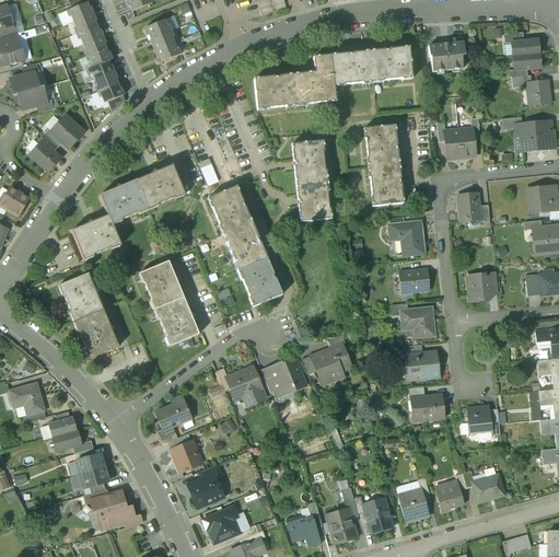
[(86,0),(67,9),(70,14),(72,14),(74,20),(93,12),(90,4),(89,6),(86,0)]
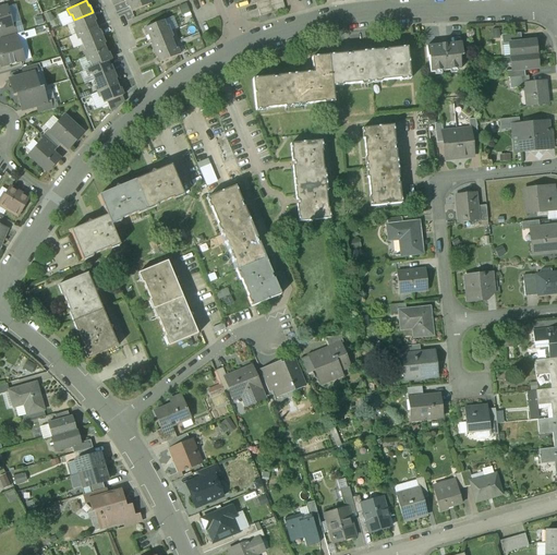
[(128,0),(129,4),(131,4),(133,9),(152,1),(152,0),(128,0)]
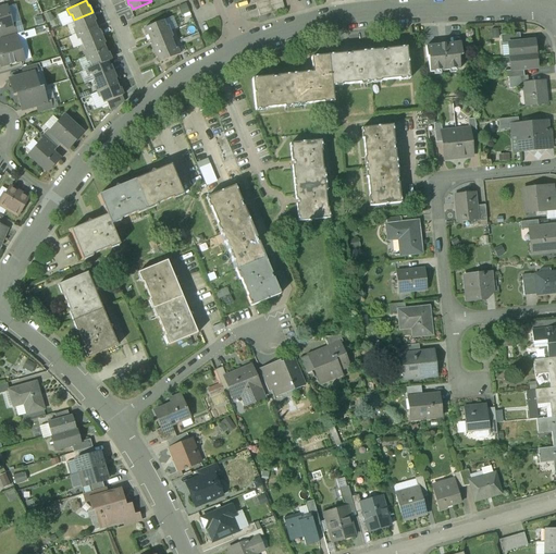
[(271,3),(272,10),(285,7),(283,0),(271,3)]
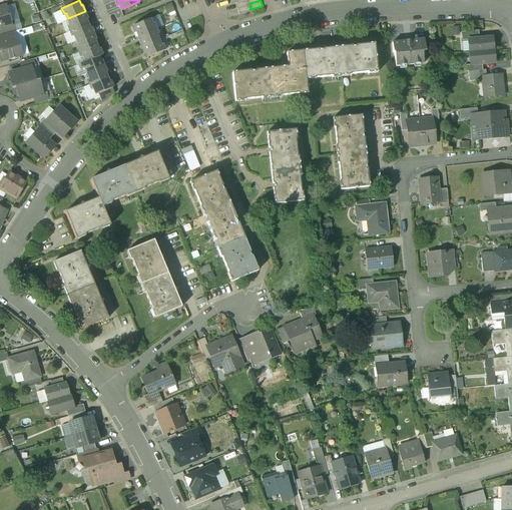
[(249,3),(237,7),(239,12),(250,9),(249,3)]
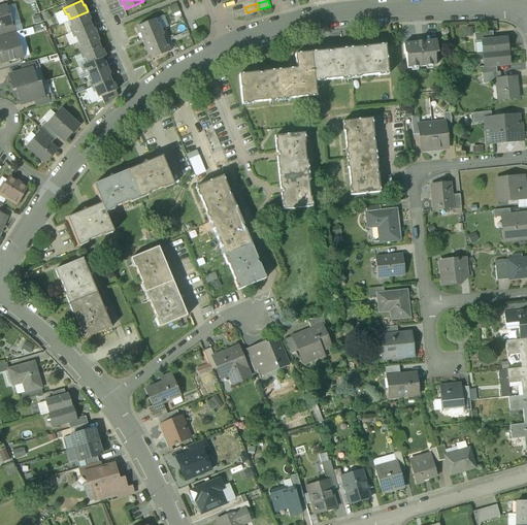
[(6,4),(0,5),(0,25),(11,22),(11,21),(6,4)]
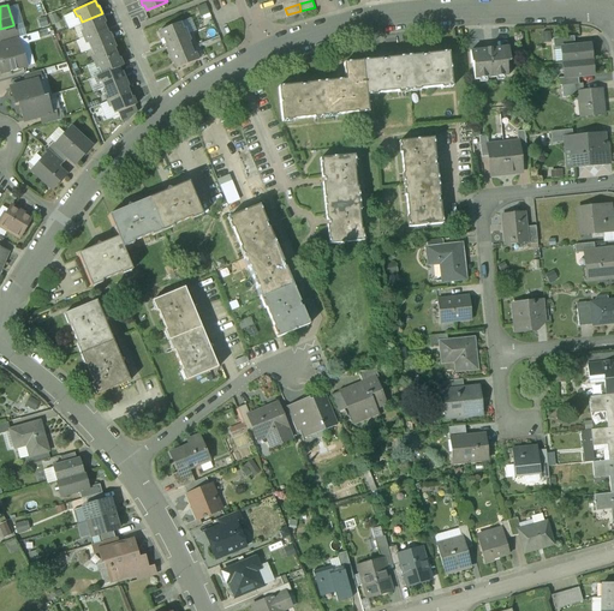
[(102,13),(82,22),(84,28),(82,29),(84,35),(106,27),(103,22),(106,21),(102,13)]
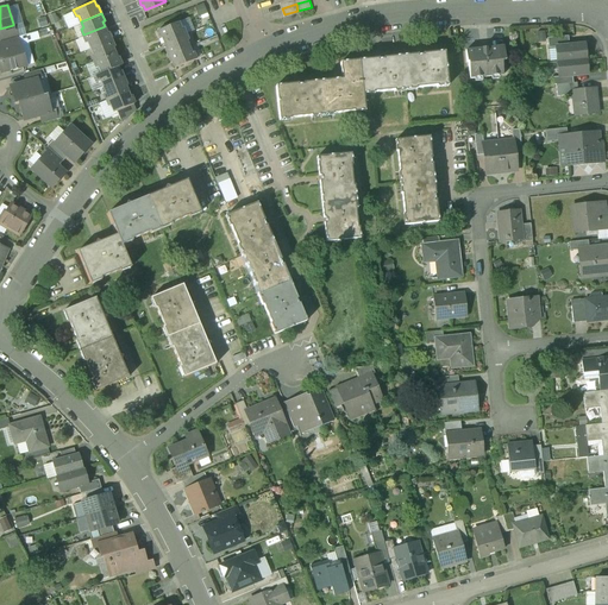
[(179,20),(158,29),(162,36),(163,36),(165,41),(186,32),(183,25),(181,26),(179,20)]
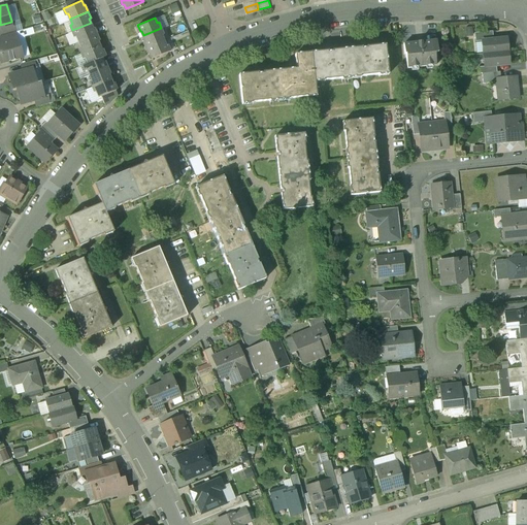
[(11,22),(0,25),(0,30),(1,34),(14,30),(18,29),(15,20),(11,21),(11,22)]
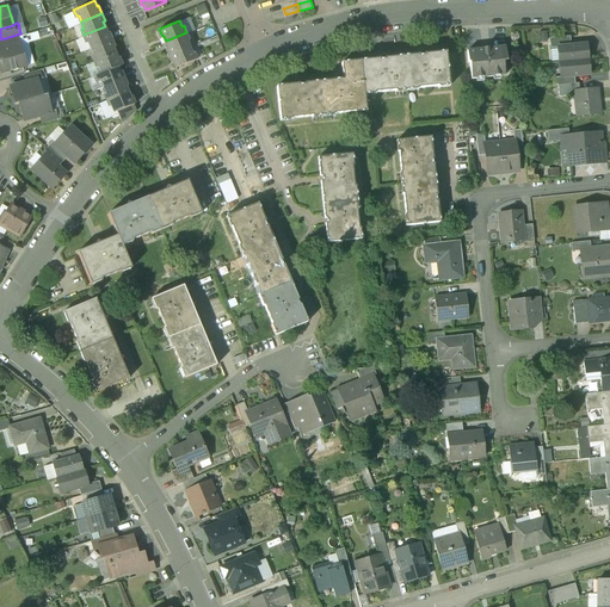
[(105,26),(84,35),(86,41),(88,39),(92,47),(112,38),(109,31),(108,32),(105,26)]
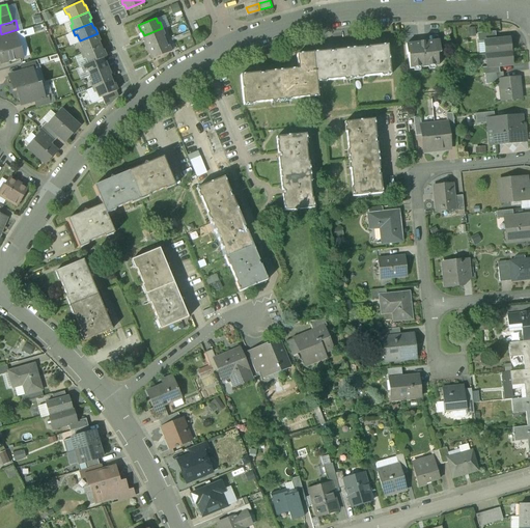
[(162,28),(144,35),(145,39),(144,40),(146,47),(165,39),(162,34),(164,33),(162,28)]
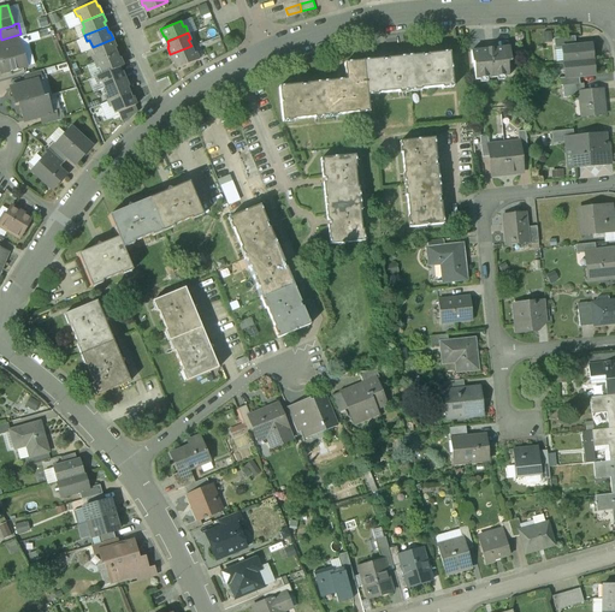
[(575,34),(555,36),(555,46),(563,45),(575,43),(575,34)]
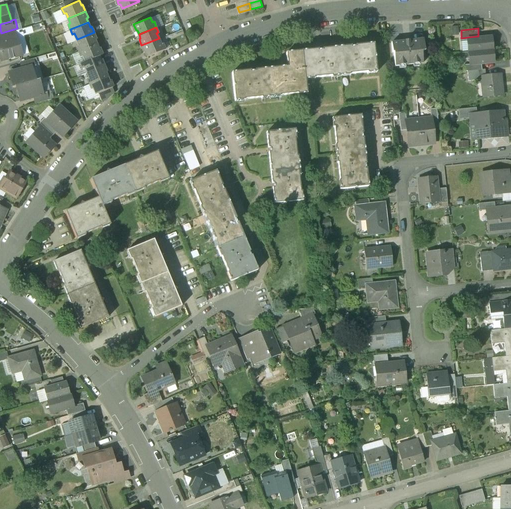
[(1,33),(0,32),(0,40),(16,36),(14,29),(1,33)]
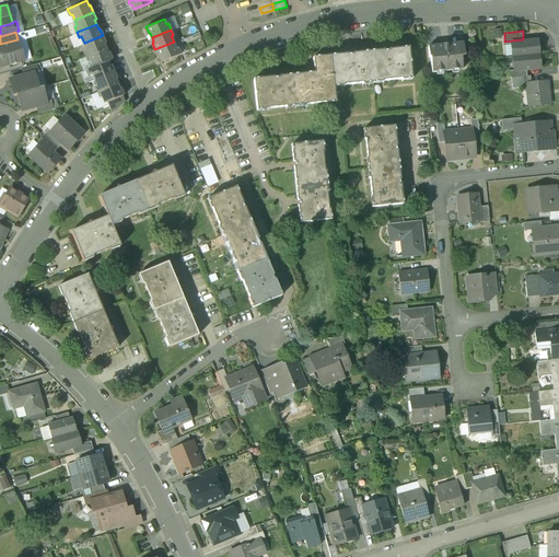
[(103,35),(84,43),(86,48),(84,49),(86,55),(106,47),(104,42),(105,42),(103,35)]
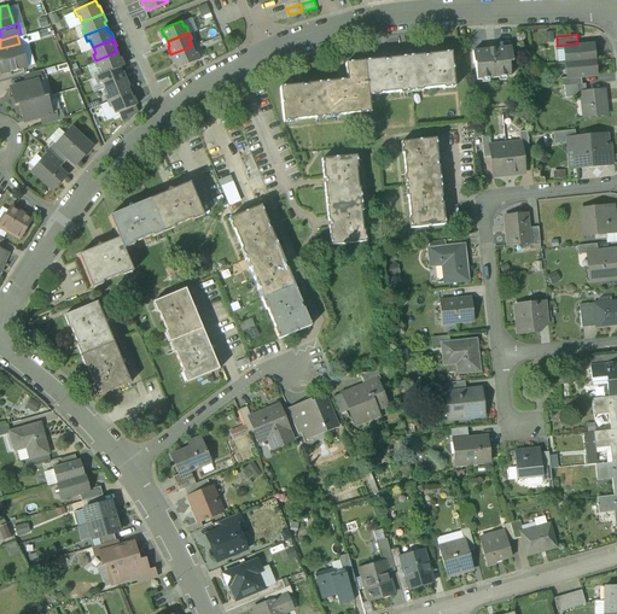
[(0,48),(0,64),(1,71),(27,64),(21,42),(19,44),(0,48)]
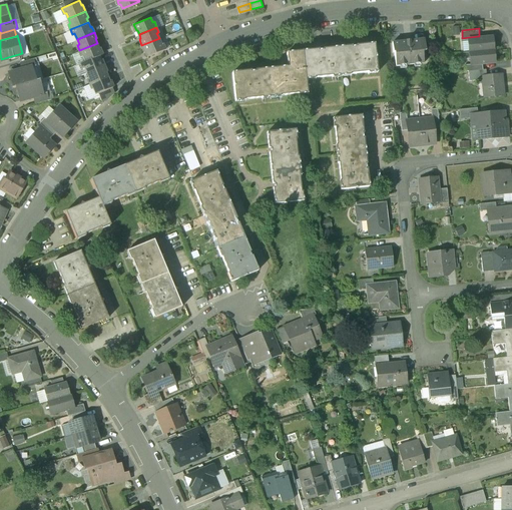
[(479,36),(469,37),(470,50),(493,48),(492,35),(479,36)]
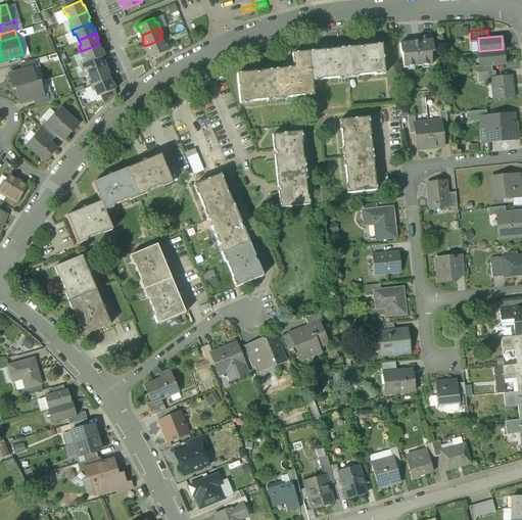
[(419,39),(413,39),(413,40),(400,41),(401,51),(402,51),(404,65),(432,62),(431,50),(434,50),(432,38),(419,39)]
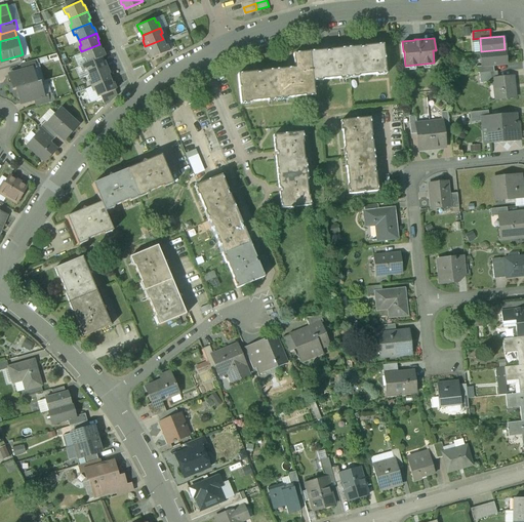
[(163,39),(145,46),(148,52),(149,51),(151,56),(169,49),(167,43),(165,44),(163,39)]
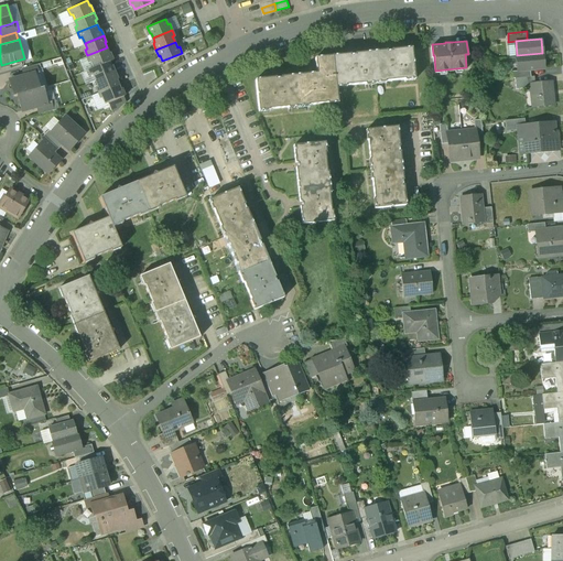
[(391,47),(372,50),(376,82),(386,81),(386,79),(404,77),(404,78),(415,77),(412,45),(391,47)]
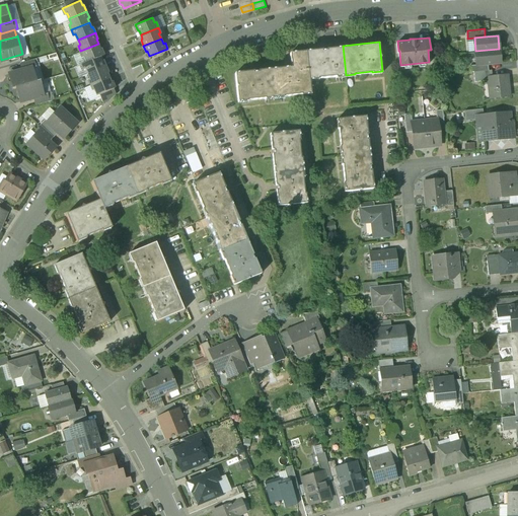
[(98,44),(80,51),(82,56),(84,55),(86,61),(99,55),(103,53),(101,47),(99,48),(98,44)]
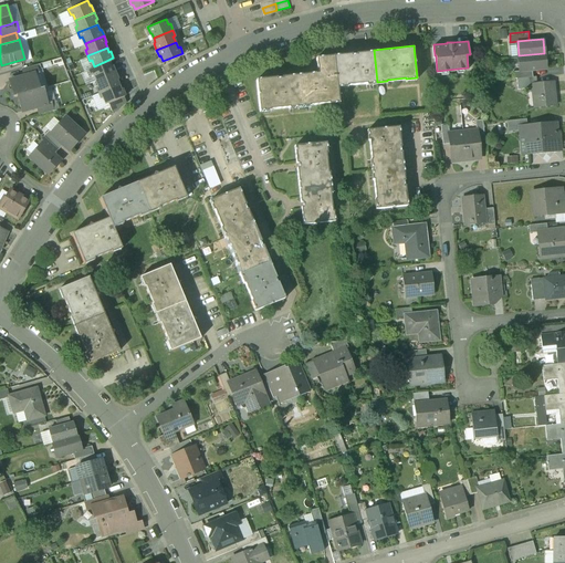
[(374,50),(334,54),(337,86),(338,86),(348,85),(348,84),(367,82),(367,83),(377,82),(374,50)]
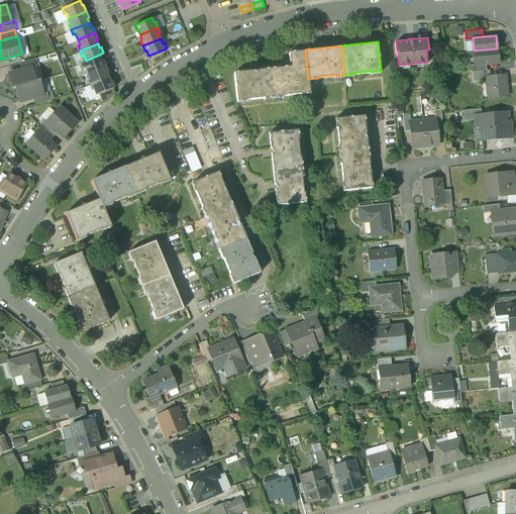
[(497,48),(474,50),(475,64),(486,63),(498,61),(497,48)]
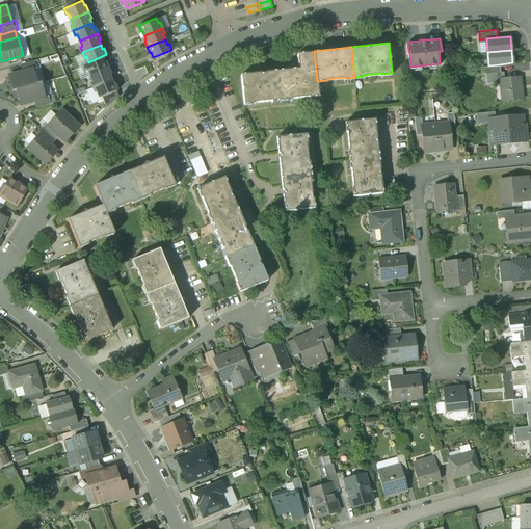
[(292,68),(279,70),(282,100),(291,99),(291,98),(309,96),(309,97),(319,96),(318,81),(317,81),(314,51),(297,53),(299,68),(296,68),(292,69),(292,68)]
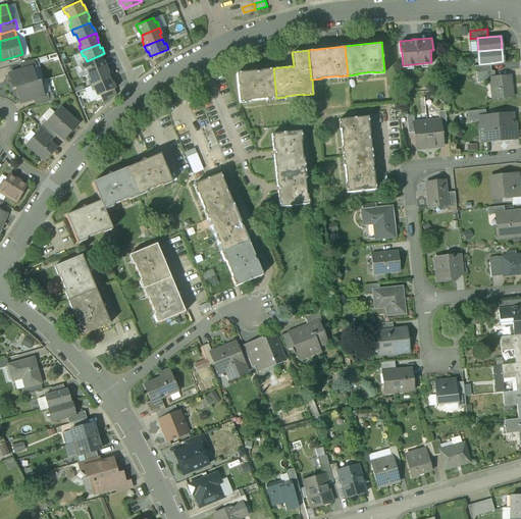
[(87,61),(83,63),(85,68),(87,67),(89,72),(106,65),(104,59),(102,59),(100,55),(87,61)]
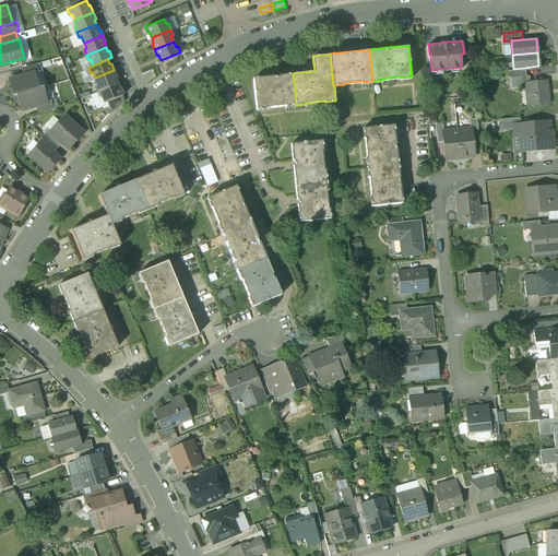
[(36,62),(23,66),(25,73),(35,70),(35,71),(38,70),(36,62)]
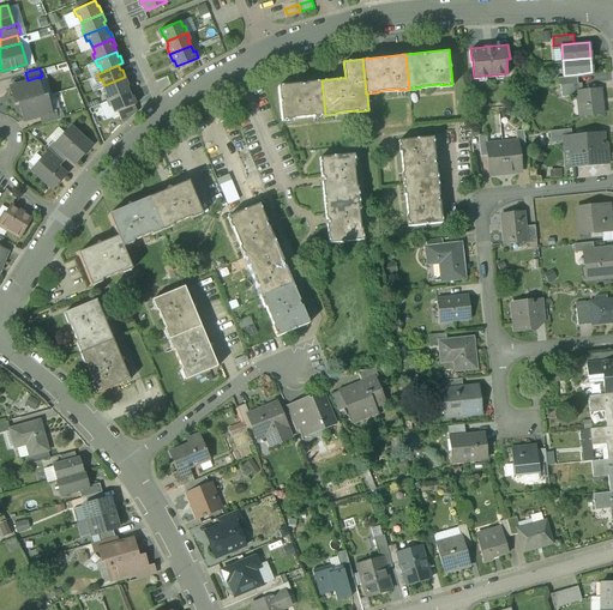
[(28,80),(12,85),(17,102),(20,101),(43,95),(38,78),(38,77),(28,80)]
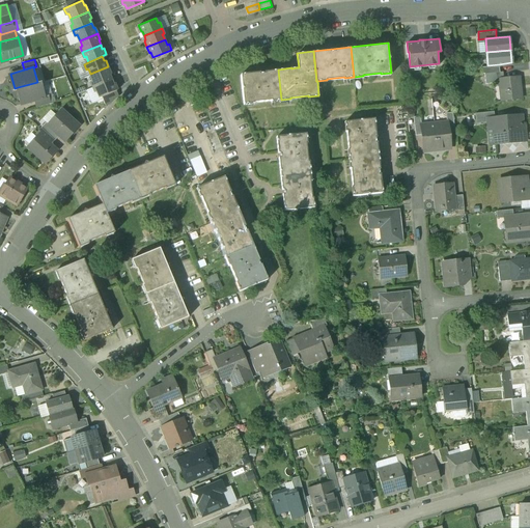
[(108,66),(90,74),(92,79),(90,80),(93,85),(111,78),(109,74),(111,73),(108,66)]
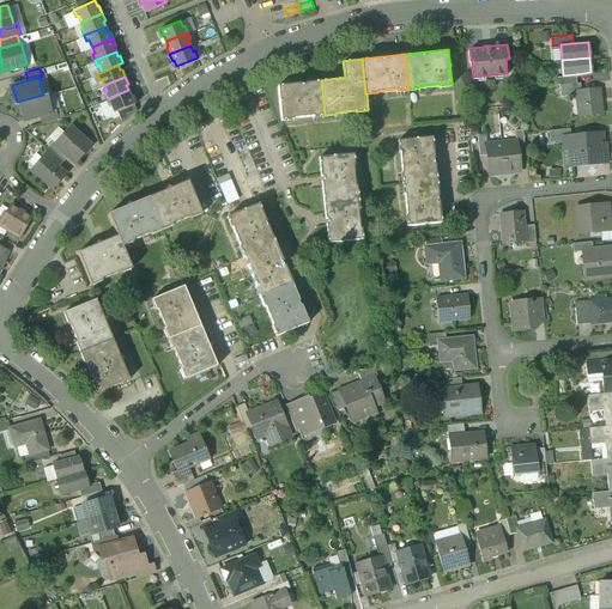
[(306,84),(301,85),(300,83),(278,85),(282,120),(294,119),(292,116),(313,115),(314,116),(325,115),(321,80),(306,81),(306,84)]
